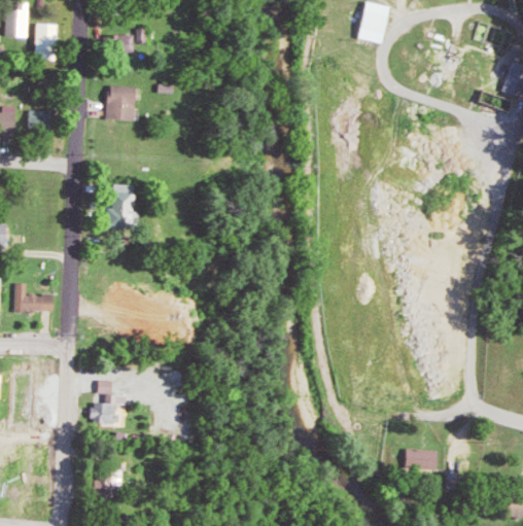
[(389,6),(364,0),(356,38),(381,43),(389,6)]
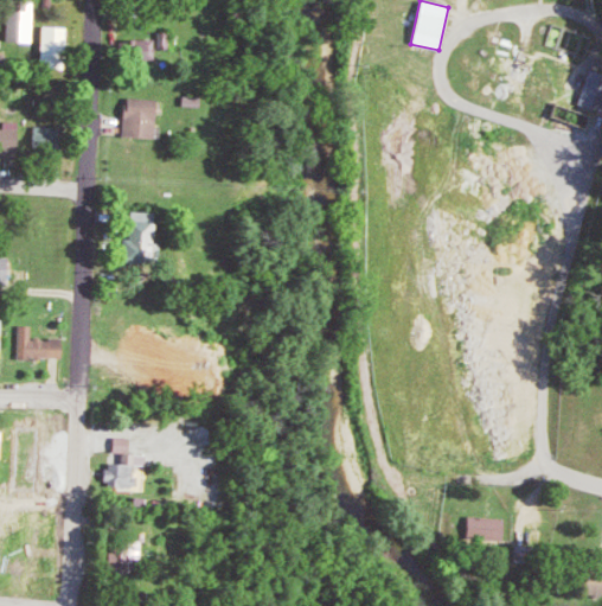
[(20,11),(8,11),(7,42),(33,42),(34,2),(20,2),(20,11)]
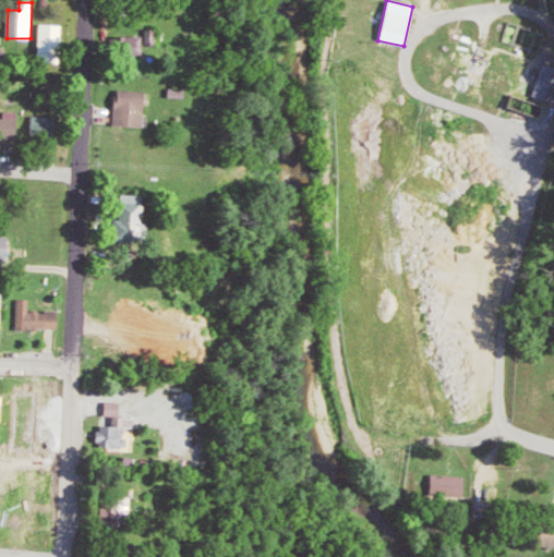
[(60,64),(61,25),(38,24),(37,63),(60,64)]
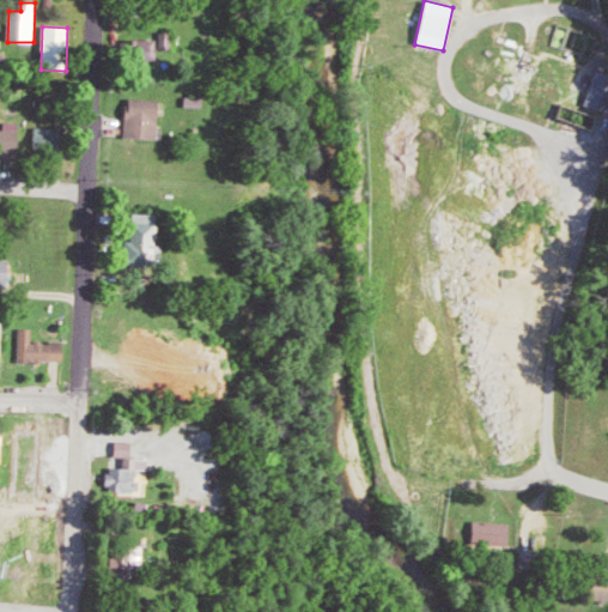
[(154,40),(127,40),(127,61),(154,61),(154,40)]
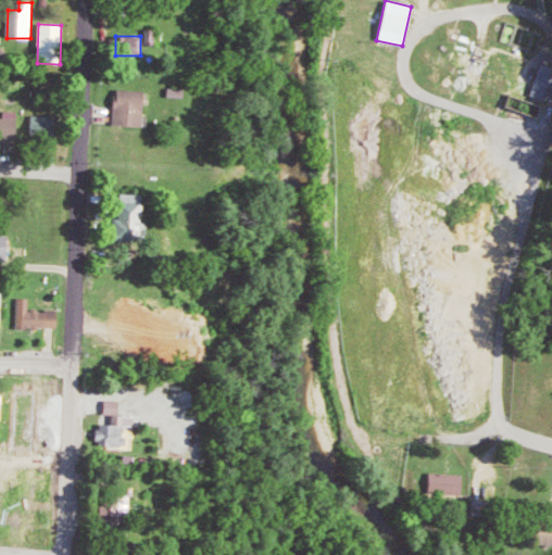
[(551,66),(541,63),(530,97),(551,102),(551,66)]
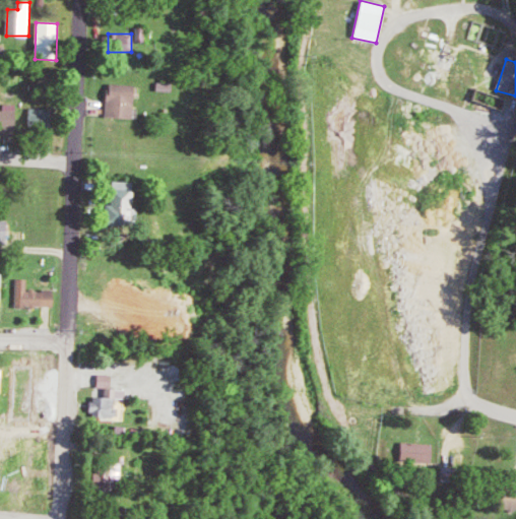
[(105,118),(130,118),(131,85),(105,84),(105,118)]
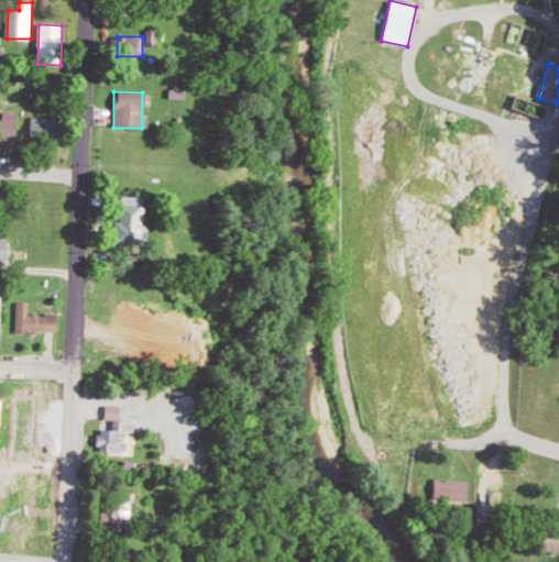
[(13,113),(2,113),(2,120),(0,120),(0,146),(14,147),(13,113)]
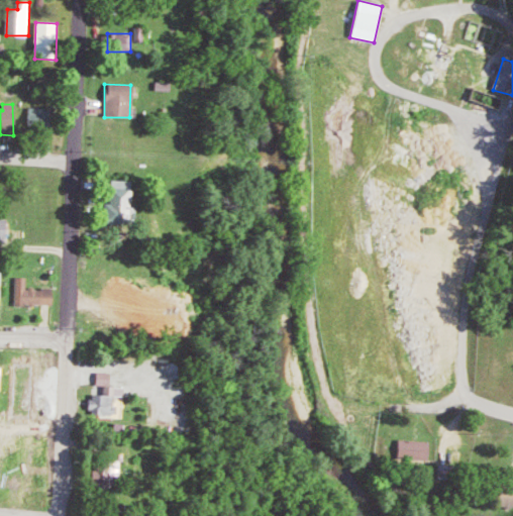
[(48,125),(49,109),(28,108),(27,124),(48,125)]
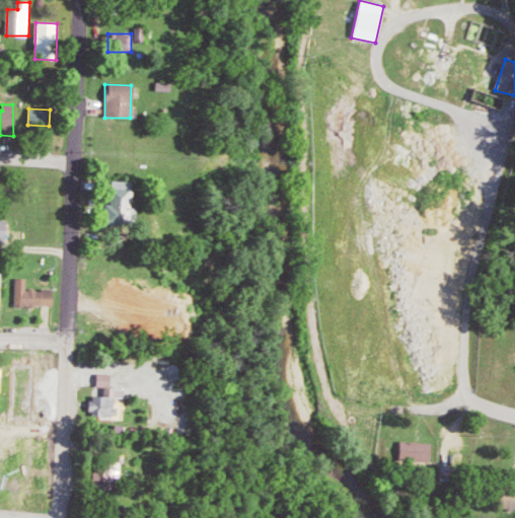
[(107,214),(130,215),(131,181),(109,180),(107,214)]
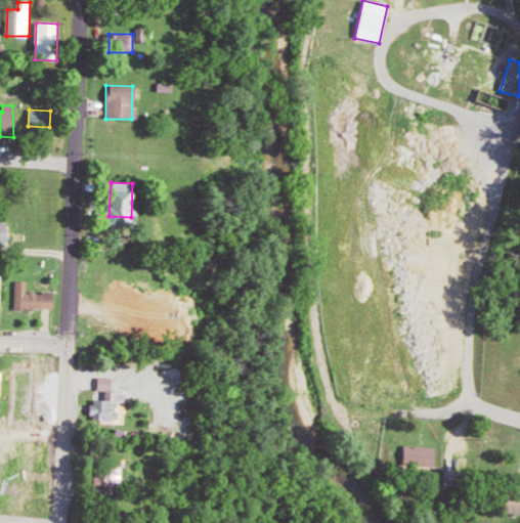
[(51,309),(51,293),(27,293),(27,281),(15,281),(15,308),(51,309)]
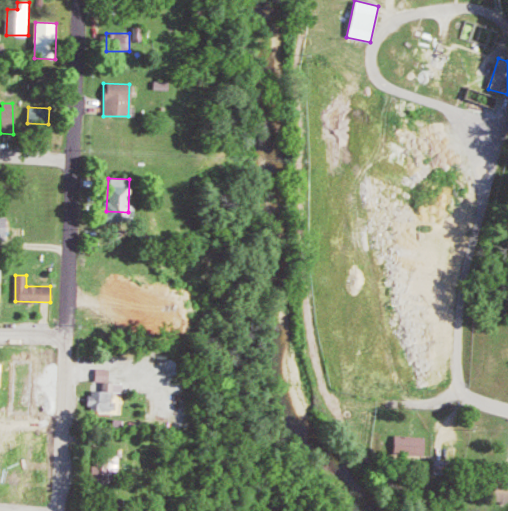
[(107,383),(107,370),(94,369),(93,382),(101,383),(101,391),(88,391),(88,410),(113,411),(114,392),(123,393),(123,384),(107,383)]
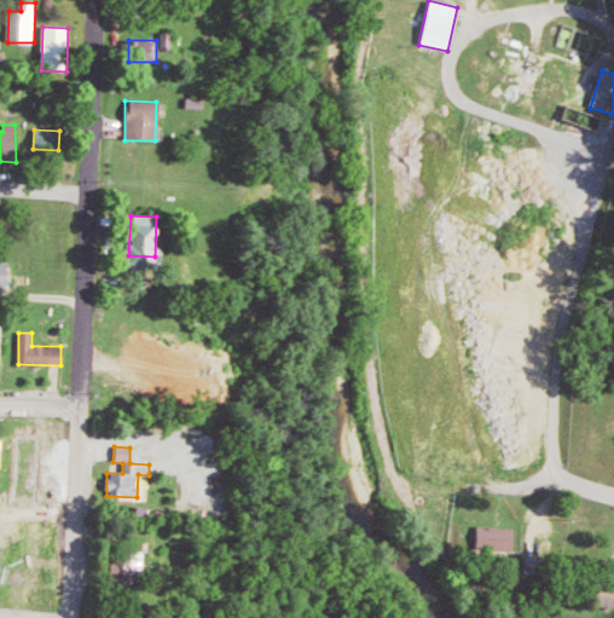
[(473,548),(511,549),(511,529),(474,527),(473,548)]
